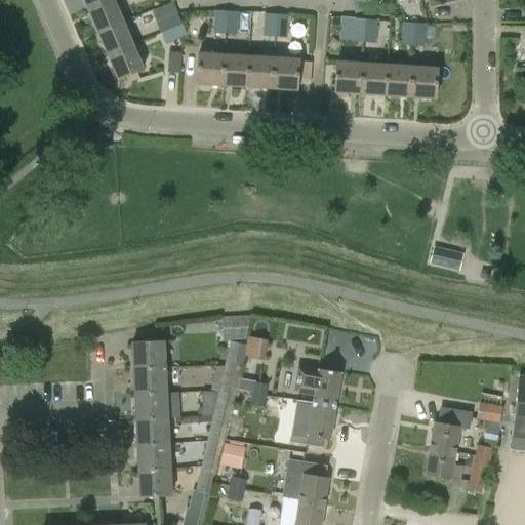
[(82,0),(87,10),(110,0),(82,0)]
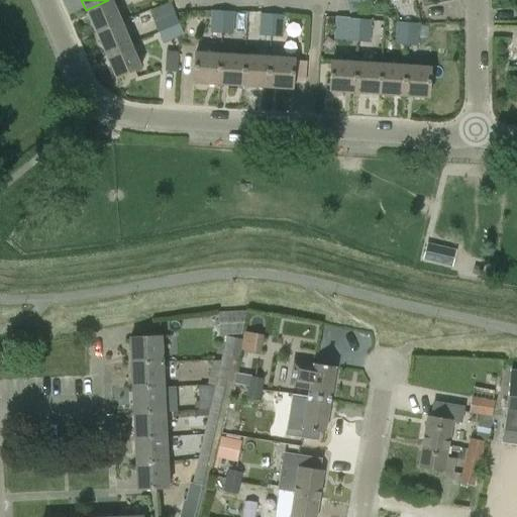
[(111,0),(108,0),(86,10),(96,32),(121,22),(111,0)]
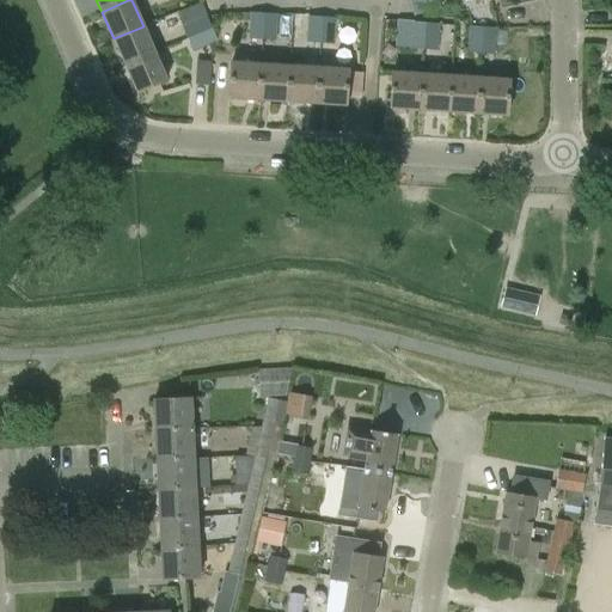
[(409,0),(412,17),(439,10),(436,0),(409,0)]
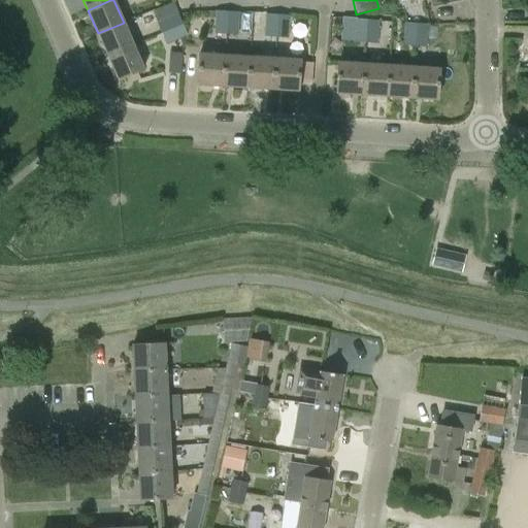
[(227,35),(229,11),(215,10),(212,35),(227,35)]
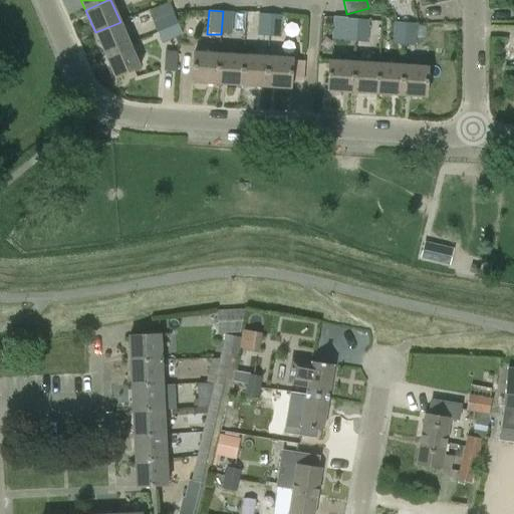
[(232,12),(223,11),(221,34),(231,35),(232,12)]
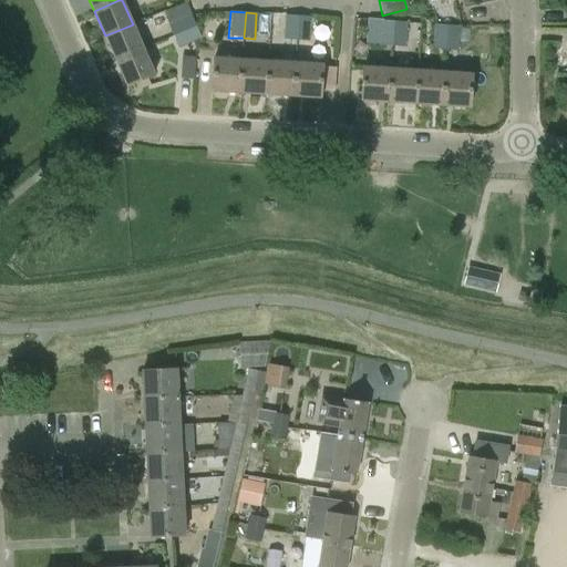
[(173,37),(196,27),(191,13),(167,23),(173,37)]
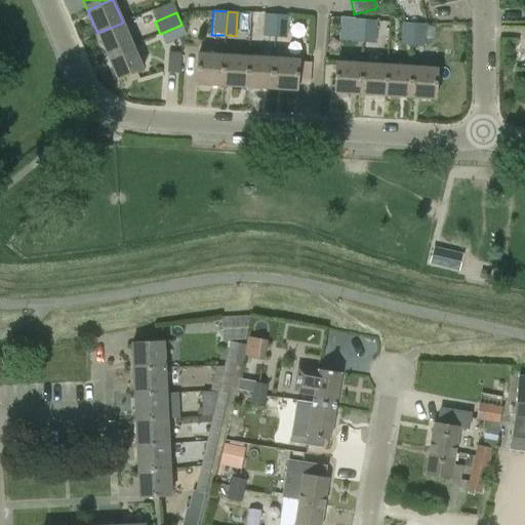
[(275,38),(277,14),(263,13),(261,37),(275,38)]
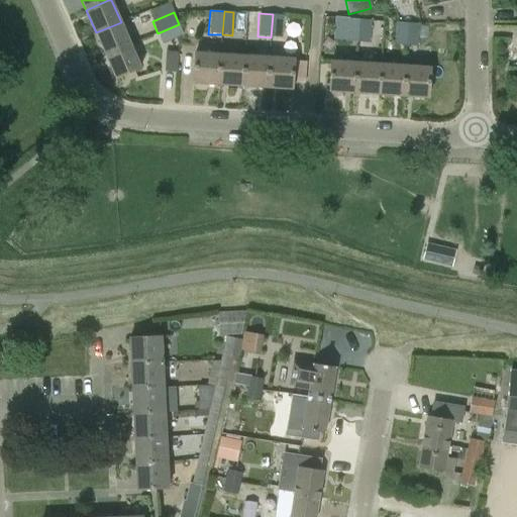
[(283,14),(273,14),(271,37),(282,37),(283,14)]
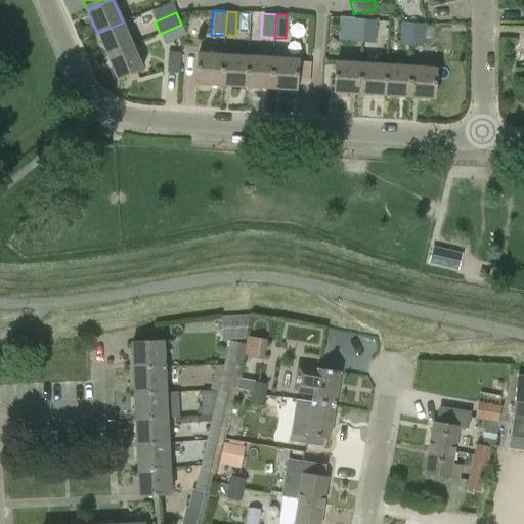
[(341,17),(338,41),(361,43),(363,19),(341,17)]
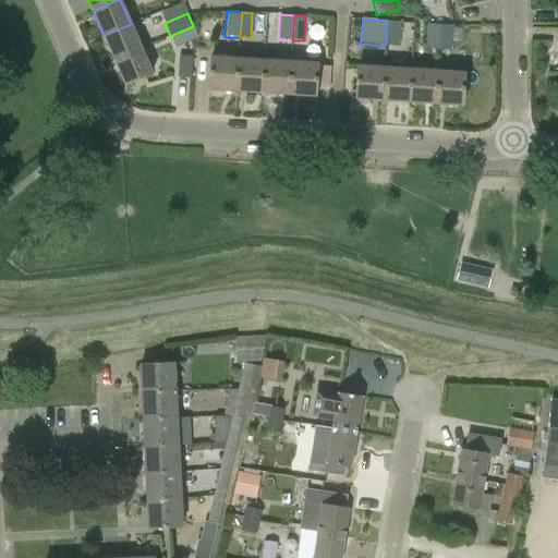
[(400,23),(387,21),(385,46),(398,48),(400,23)]
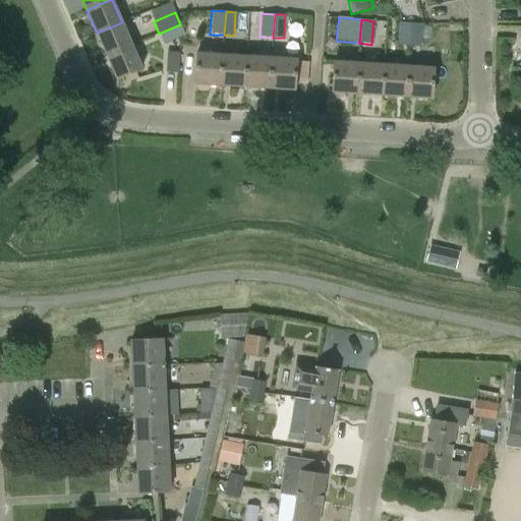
[(396,46),(410,46),(411,23),(397,21),(396,46)]
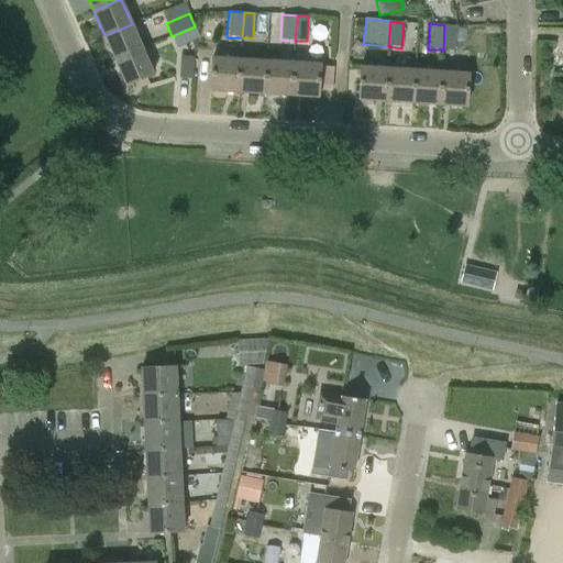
[(116,61),(143,48),(132,24),(105,35),(116,61)]
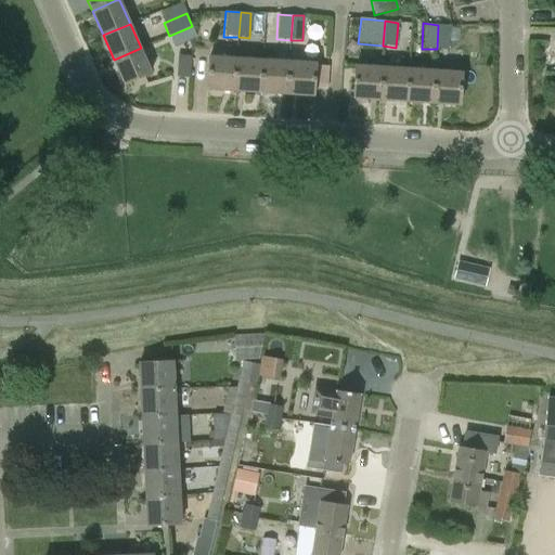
[(438,25),(437,49),(448,50),(449,25),(438,25)]
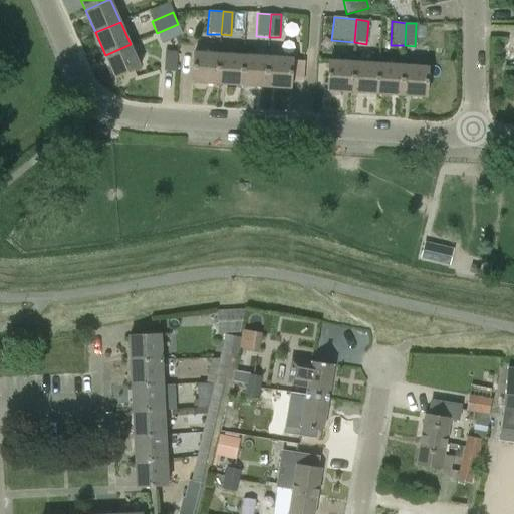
[(181,30),(178,24),(157,33),(161,43),(182,34),(181,30)]
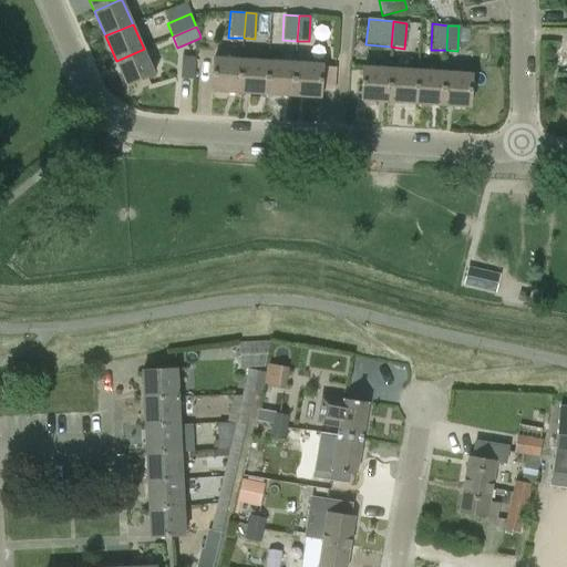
[(144,49),(116,61),(127,88),(155,75),(144,49)]
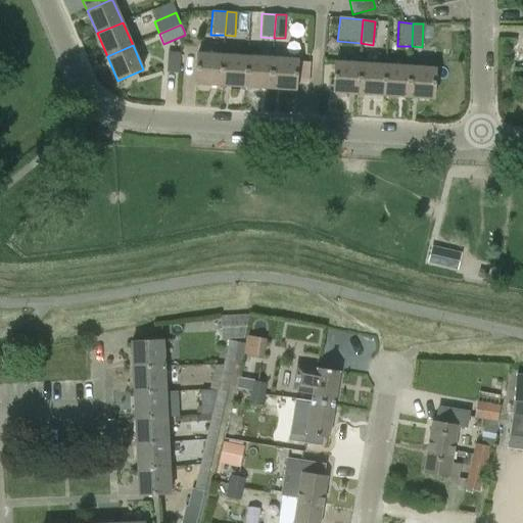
[(171,51),(171,72),(189,70),(188,50),(171,51)]
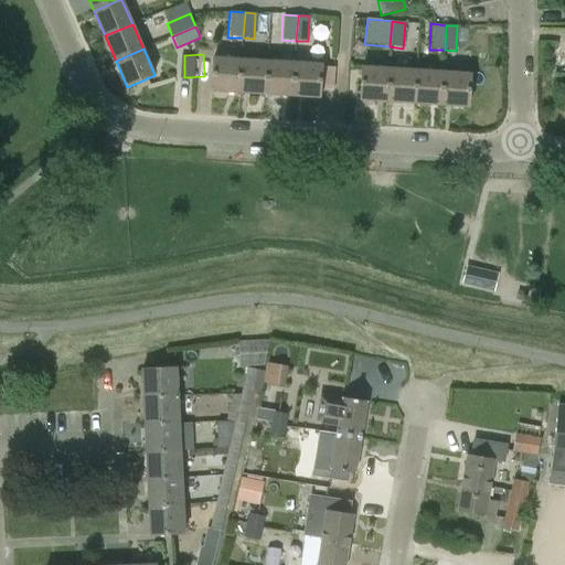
[(240,93),(242,60),(214,59),(212,92),(240,93)]
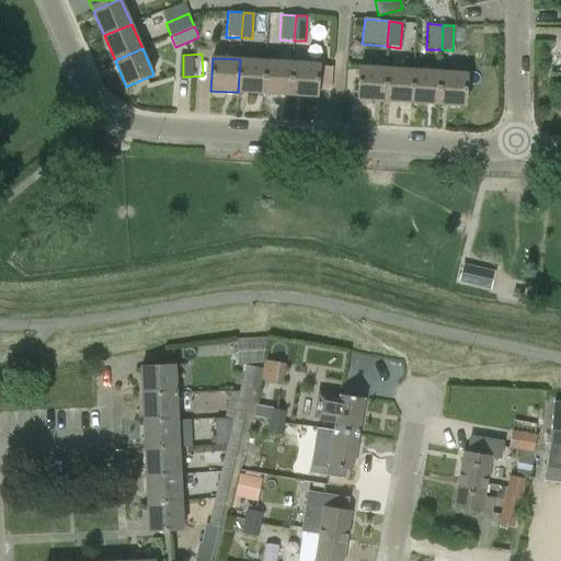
[(266,61),(240,59),(238,92),(264,94),(266,61)]
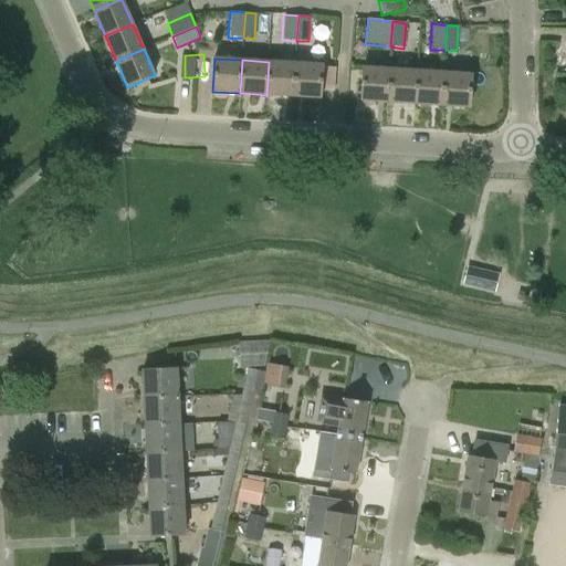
[(269,62),(266,95),(293,96),(295,63),(269,62)]
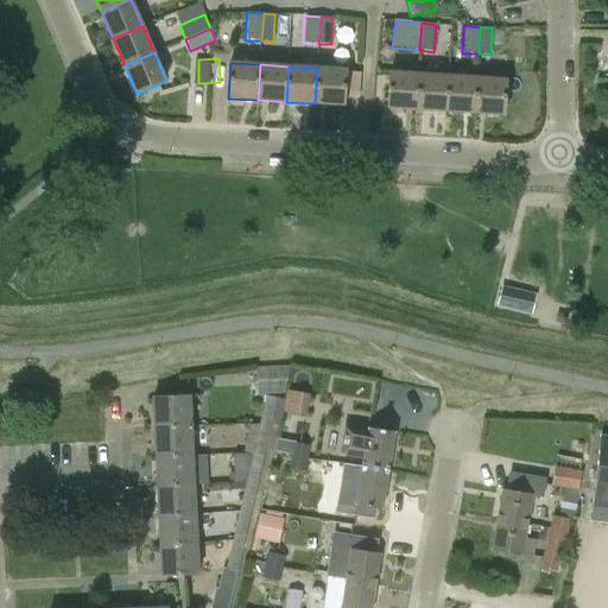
[(347,70),(317,68),(315,103),(344,106),(347,70)]
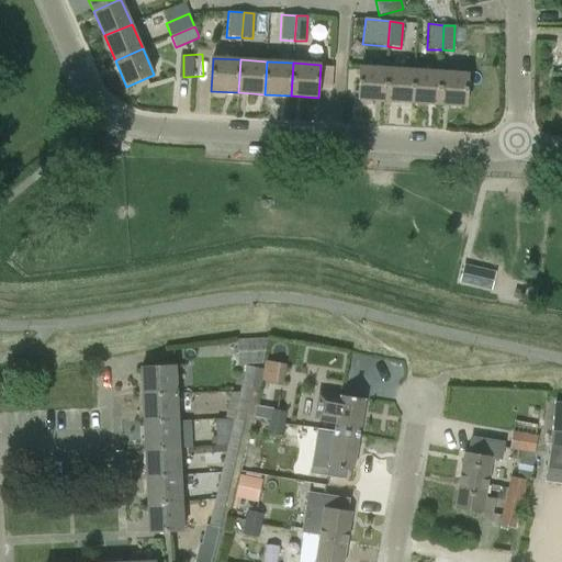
[(359,100),(385,102),(388,69),(360,67),(359,100)]
